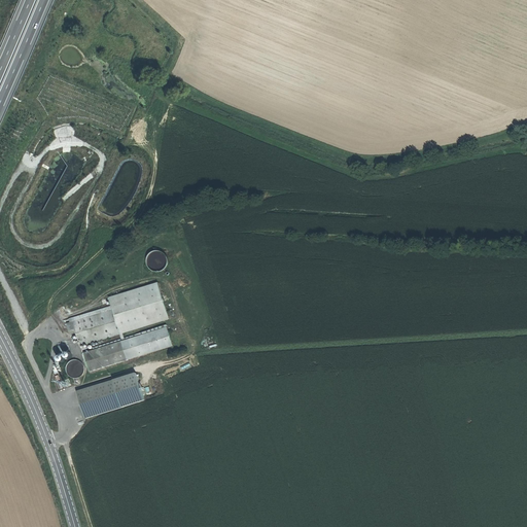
[(160,250),(157,250),(155,250),(153,251),(151,252),(150,253),(149,254),(147,256),(147,258),(146,260),(146,262),(147,265),(148,268),(149,269),(151,270),(152,271),(154,272),(156,272),(160,272),(161,272),(163,271),(165,270),(167,268),(168,266),(168,265),(169,261),(169,259),(168,257),(167,255),(166,253),(164,252),(162,251),(160,250)]
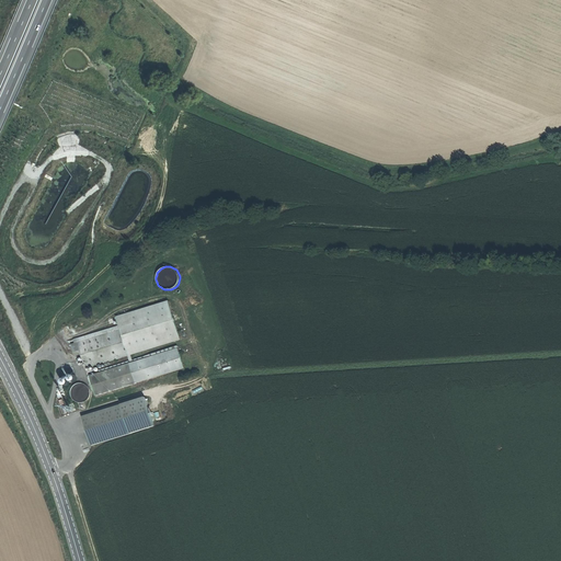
[(119,330),(128,355),(181,340),(169,301),(116,317),(119,330)]
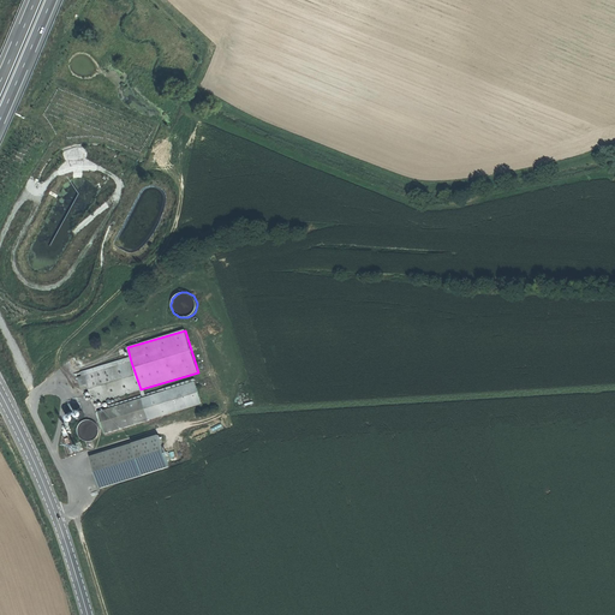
[(94,404),(141,389),(131,362),(79,377),(84,393),(90,392),(94,404)]
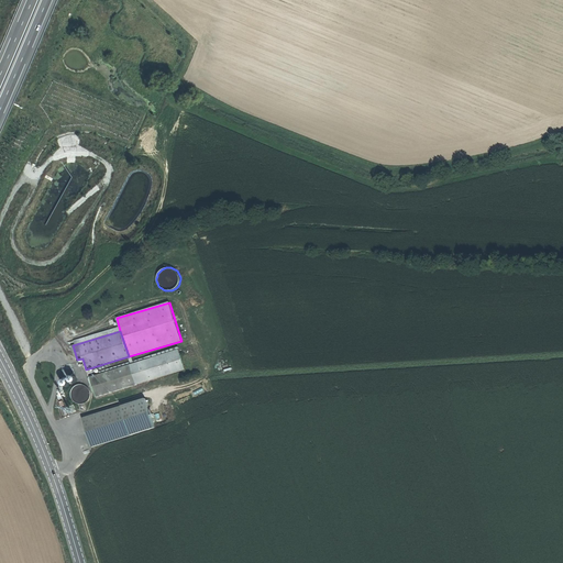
[(130,364),(136,384),(185,368),(178,349),(130,364)]
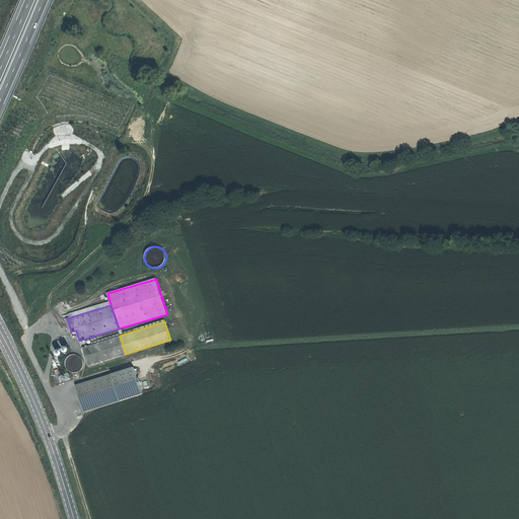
[(82,347),(88,365),(126,354),(120,336),(82,347)]
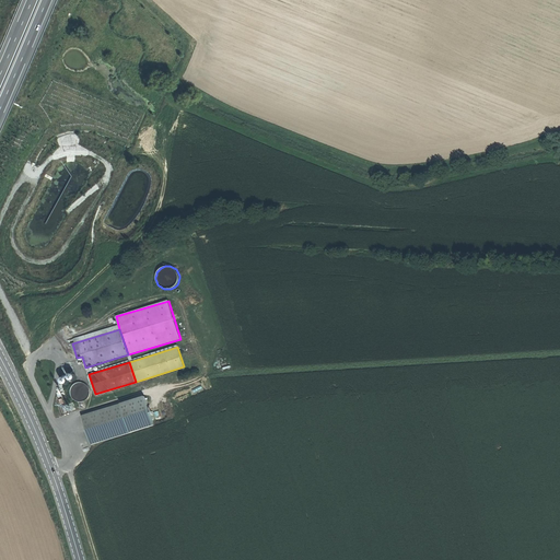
[(86,383),(82,382),(79,383),(76,384),(73,387),(72,391),(73,395),(76,398),(79,400),(82,401),(85,400),(89,399),(91,396),(92,392),(91,388),(90,385),(86,383)]
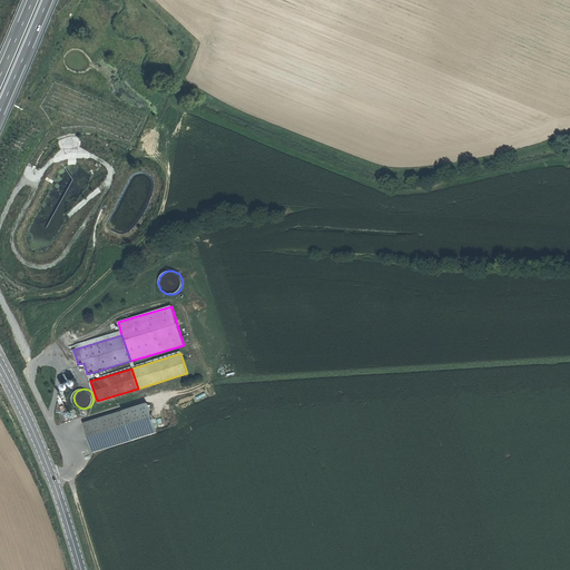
[(94,452),(134,440),(125,410),(85,423),(94,452)]
